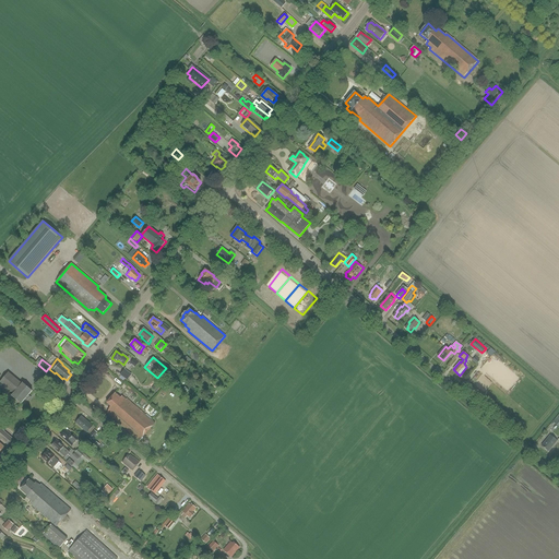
[(180,366),(185,370),(190,364),(186,360),(180,366)]
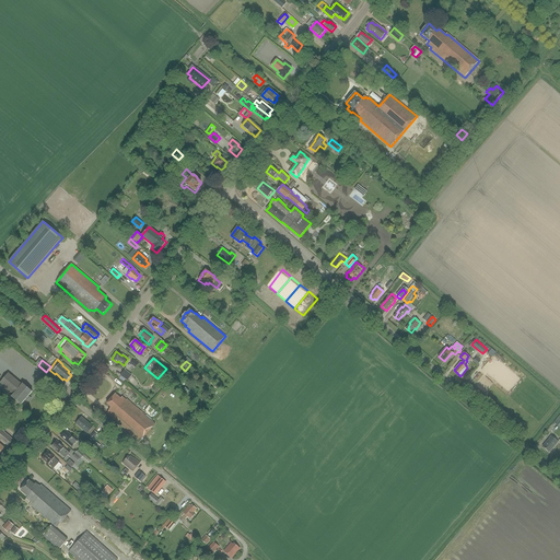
[(131,375),(125,370),(120,376),(128,381),(131,375)]
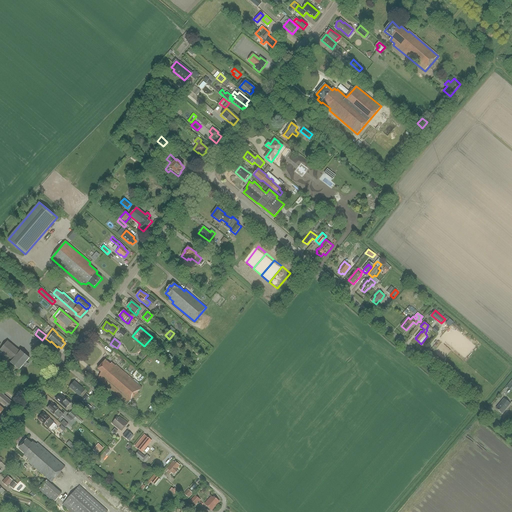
[(8,341),(0,351),(12,360),(10,363),(19,371),(23,366),(24,366),(27,363),(26,362),(30,358),(21,351),(20,352),(8,341)]
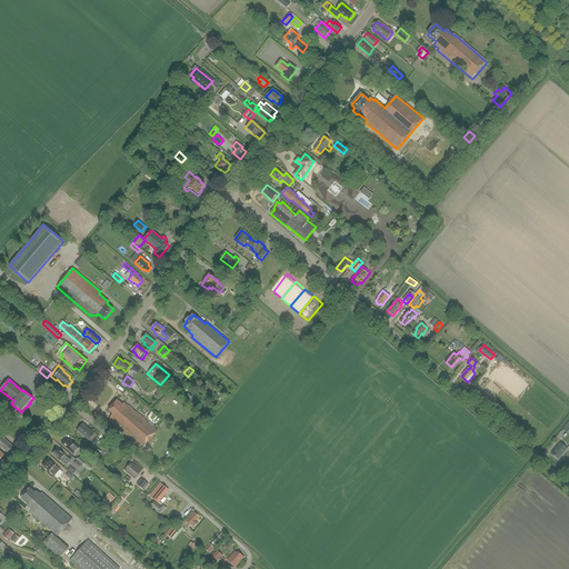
[(142,449),(158,430),(129,406),(128,407),(125,403),(123,405),(117,400),(109,410),(112,413),(109,420),(142,449)]
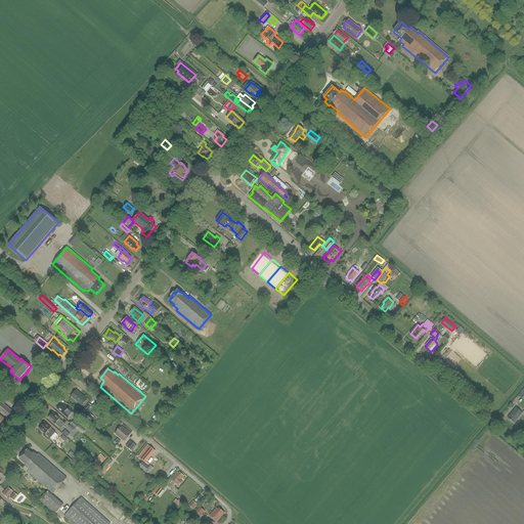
[(82,405),(87,399),(76,390),(71,396),(82,405)]
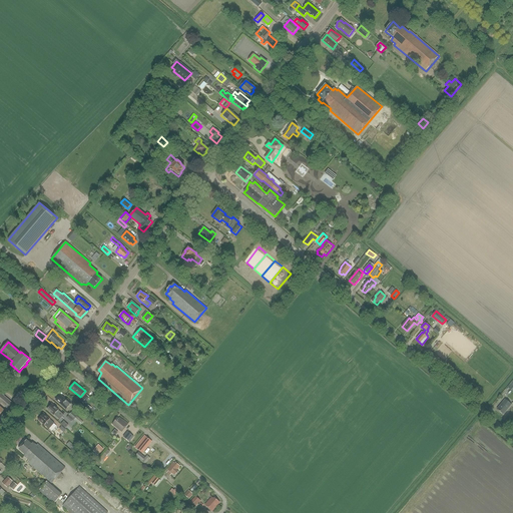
[(0,402),(7,409),(12,403),(1,393),(0,394),(0,402)]
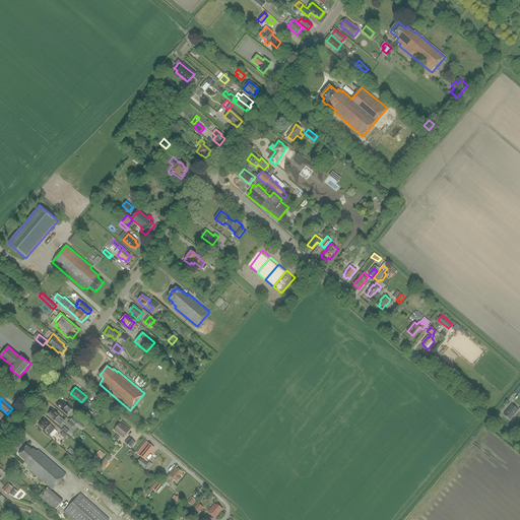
[(56,404),(67,414),(72,409),(61,399),(56,404)]
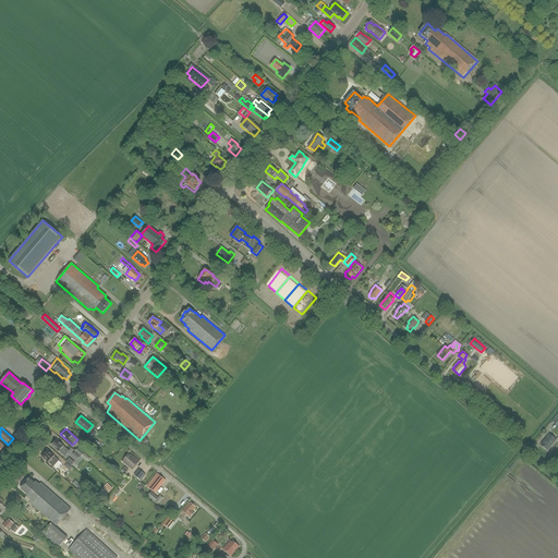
[(94,429),(88,436),(91,439),(92,438),(94,439),(97,435),(96,434),(97,432),(94,429)]
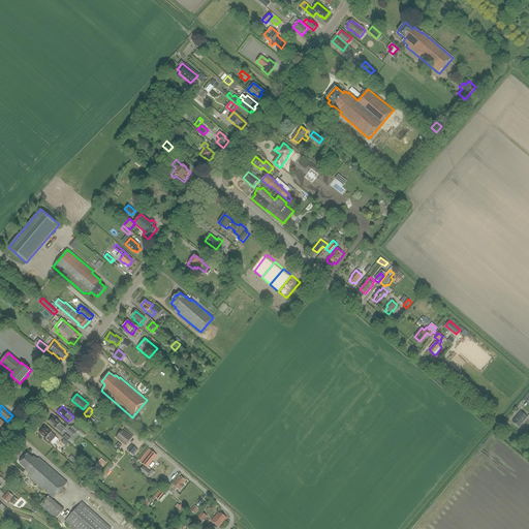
[(519,429),(528,418),(522,412),(514,423),(516,424),(515,425),(519,429)]
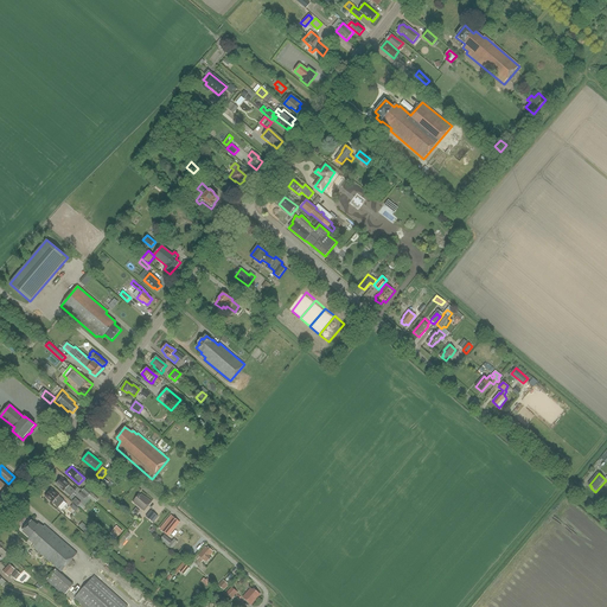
[(70,497),(75,491),(61,478),(56,483),(70,497)]
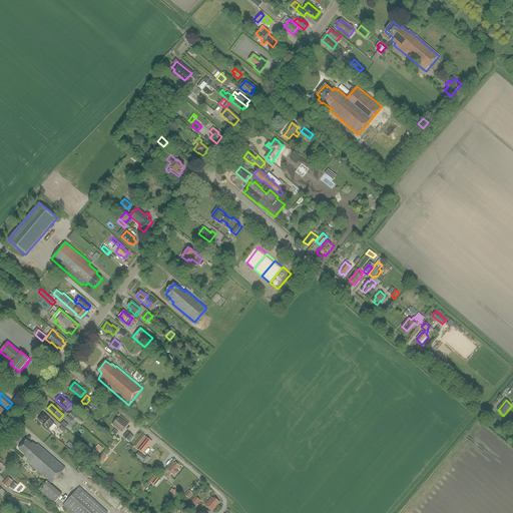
[(77,416),(72,411),(69,415),(74,419),(75,418),(78,421),(77,421),(80,424),(82,422),(76,417),(77,416)]
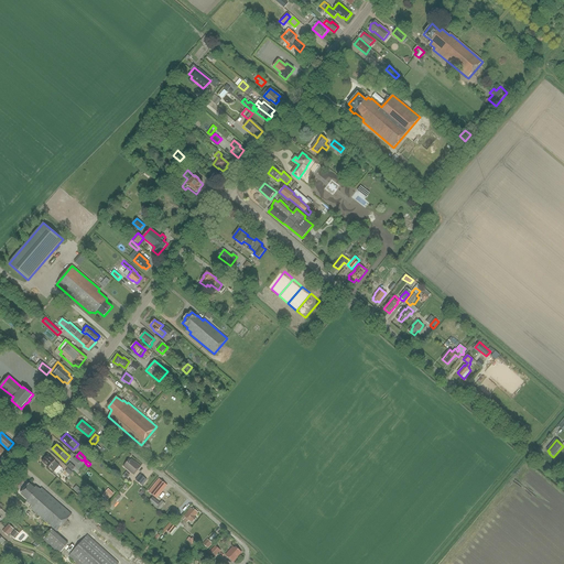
[(54,472),(60,465),(47,454),(42,461),(54,472)]
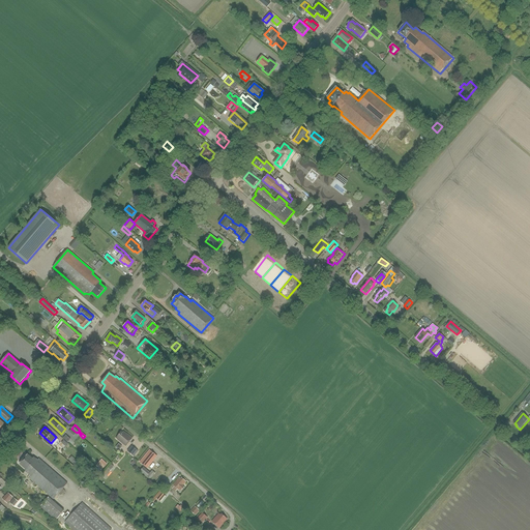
[(121,432),(116,438),(125,446),(133,438),(127,434),(126,434),(123,432),(122,433),(121,432)]
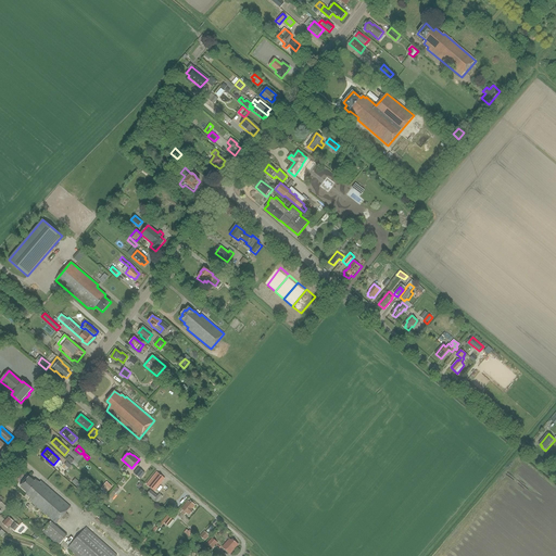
[(140,479),(144,474),(138,467),(134,474),(140,479)]
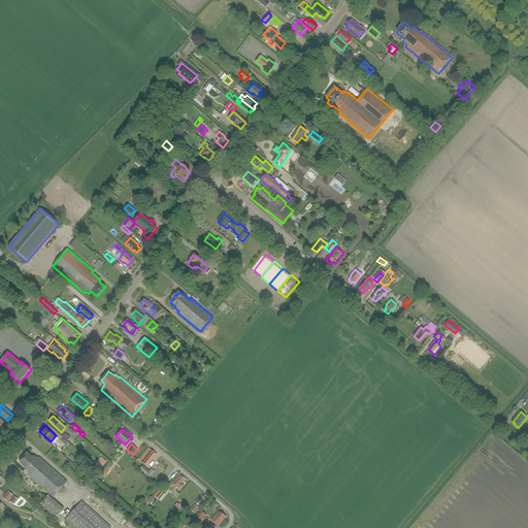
[(149,449),(139,460),(146,466),(156,455),(149,449)]
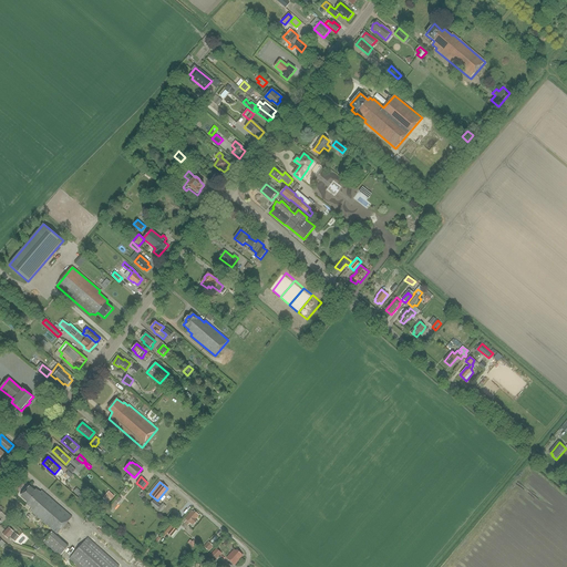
[(29,486),(20,496),(27,502),(26,504),(31,508),(30,511),(57,535),(72,517),(42,491),(40,493),(35,490),(34,491),(29,486)]
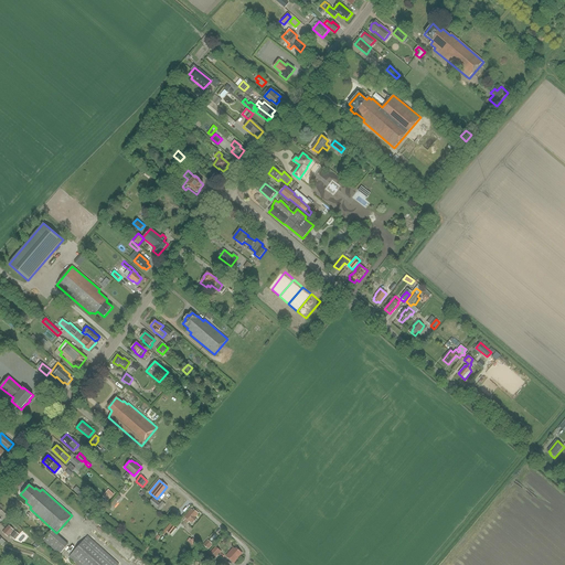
[(80,496),(83,492),(76,487),(73,490),(80,496)]
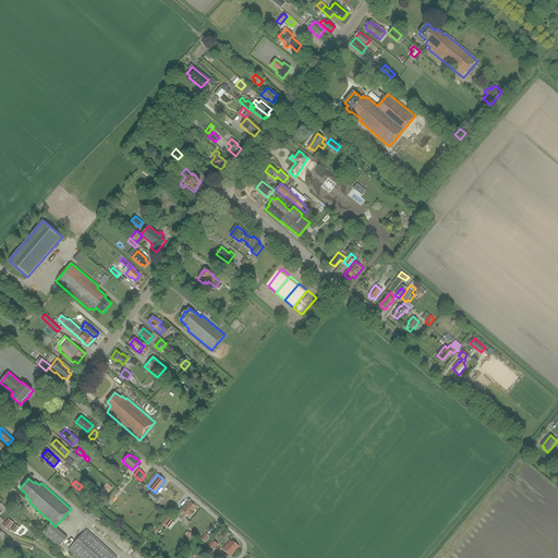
[(117,489),(107,501),(109,504),(119,492),(117,489)]
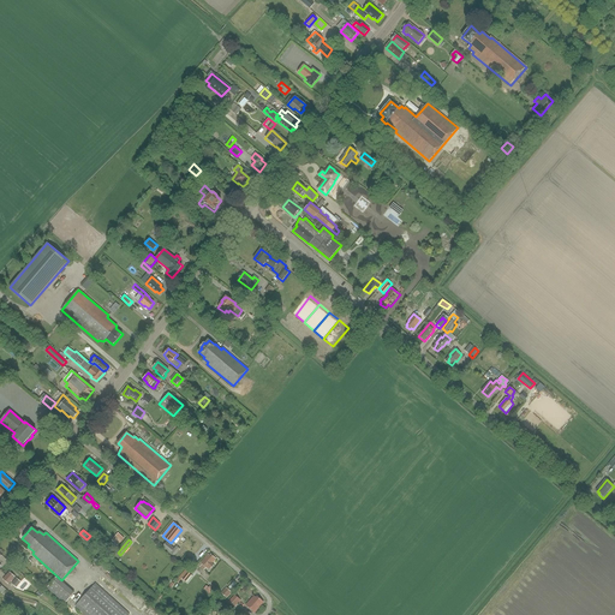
[(174,548),(167,542),(162,547),(178,560),(189,548),(180,542),(174,548)]
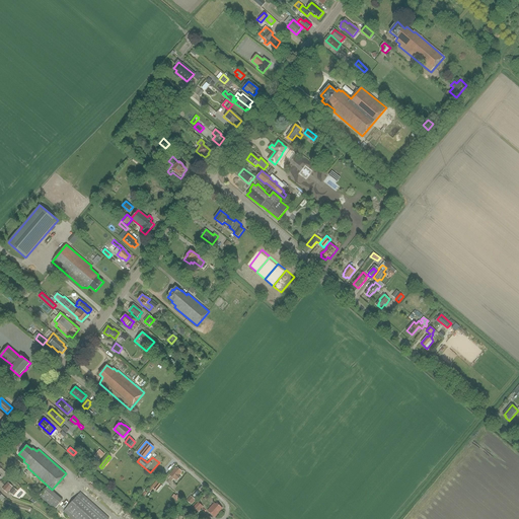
[(178,476),(182,472),(177,468),(176,469),(175,467),(169,475),(170,476),(169,478),(171,480),(172,479),(172,480),(173,479),(174,480),(176,478),(177,480),(180,477),(178,476)]
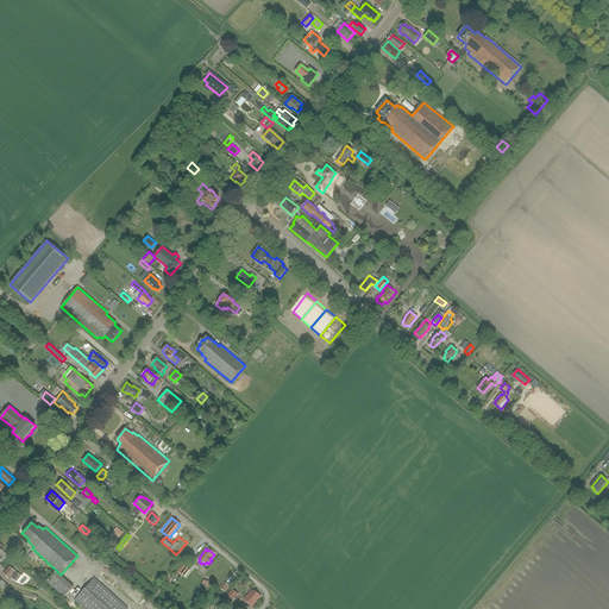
[(183,576),(189,569),(182,564),(177,570),(183,576)]
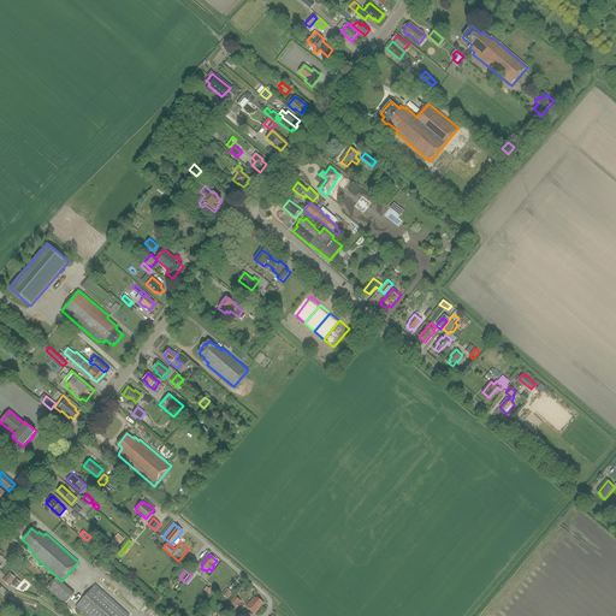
[(9,585),(16,578),(10,573),(3,580),(9,585)]
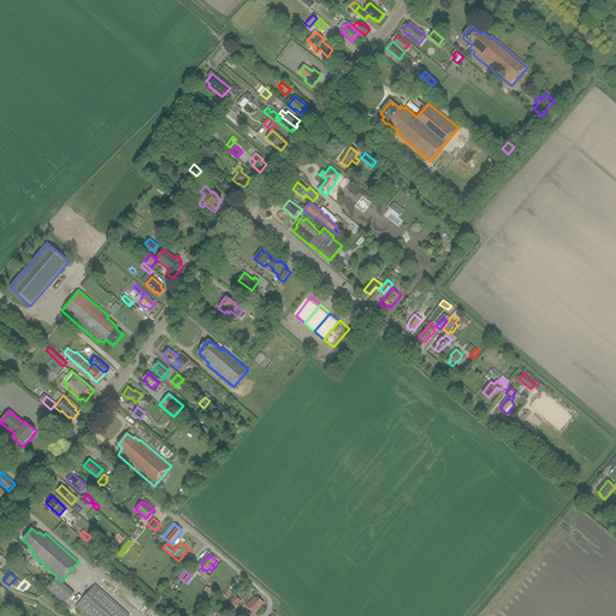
[(55,576),(46,588),(64,604),(73,593),(55,576)]
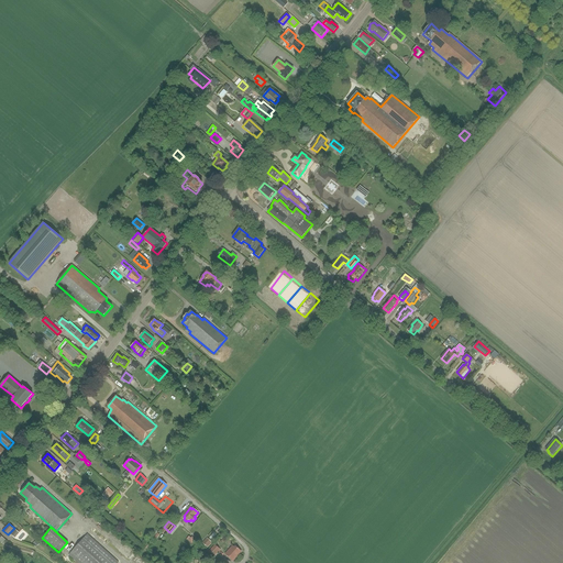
[(118,562),(119,562),(87,534),(68,555),(77,562),(118,562)]
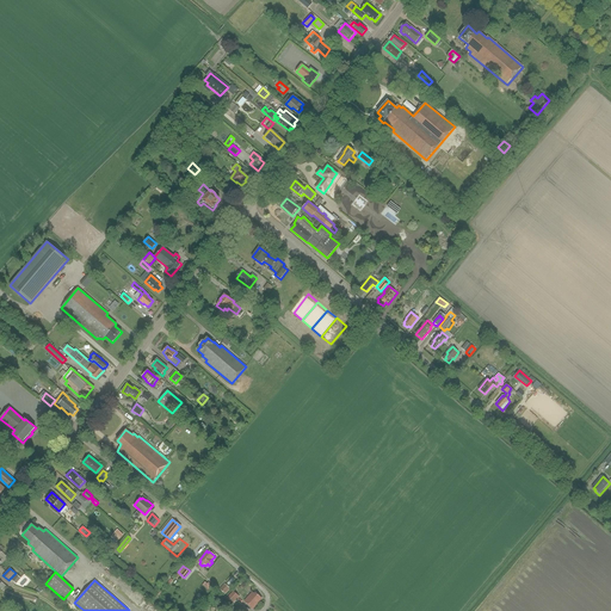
[(226,594),(230,588),(224,584),(220,590),(221,591),(220,592),(223,596),(224,593),(226,594)]
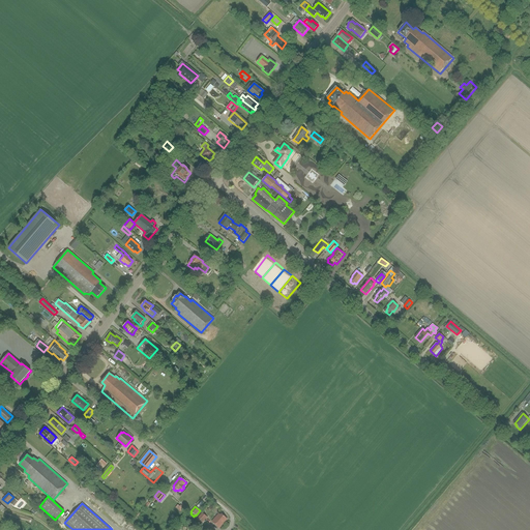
[(202,512),(197,519),(201,523),(207,518),(202,512)]
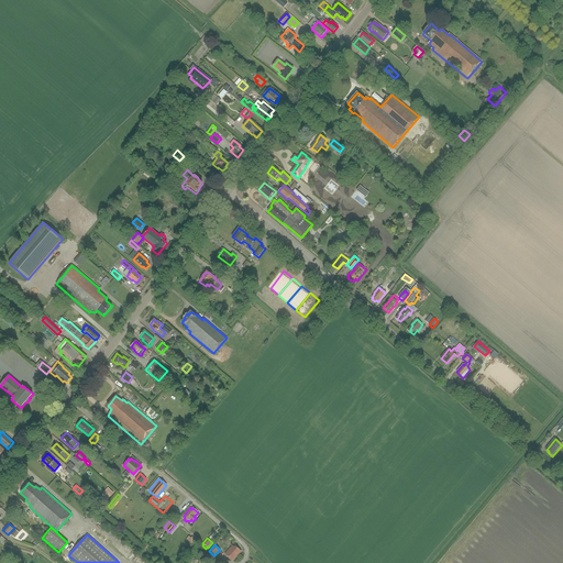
[(232,545),(225,554),(233,561),(241,552),(235,547),(234,548),(232,545)]
